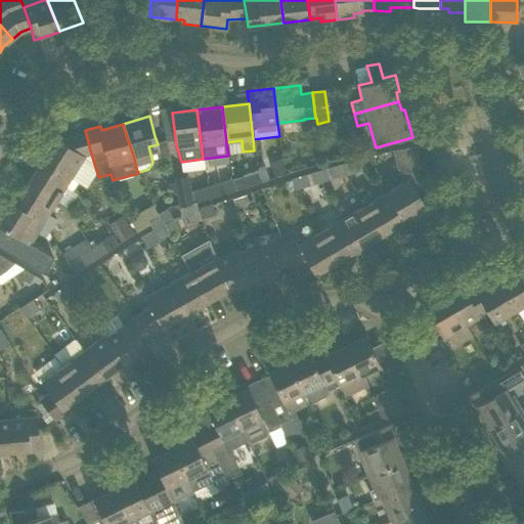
[(85,130),(56,138),(55,137),(41,160),(69,177),(83,156),(91,154),(85,130)]
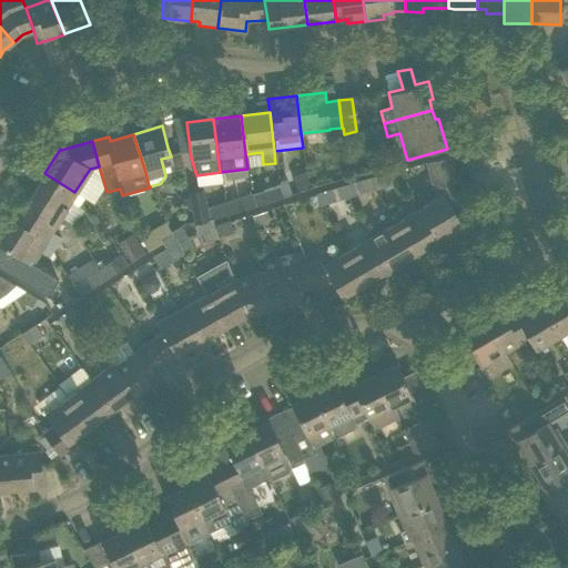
[(435,196),(417,206),(438,241),(446,235),(448,239),(465,230),(445,198),(455,192),(453,183),(456,182),(448,155),(425,162),(435,196)]
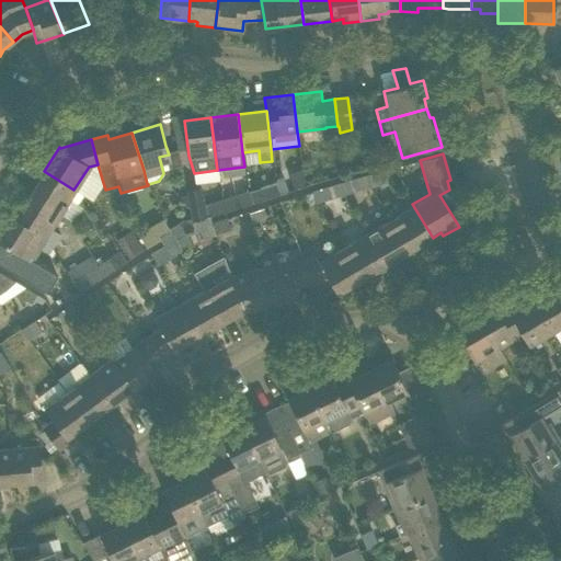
[(302,169),(288,173),(294,190),(307,185),(302,169)]
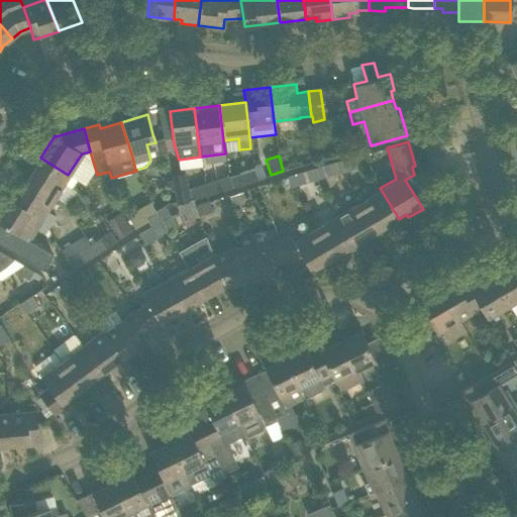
[(338,161),(341,173),(356,169),(353,157),(338,161)]
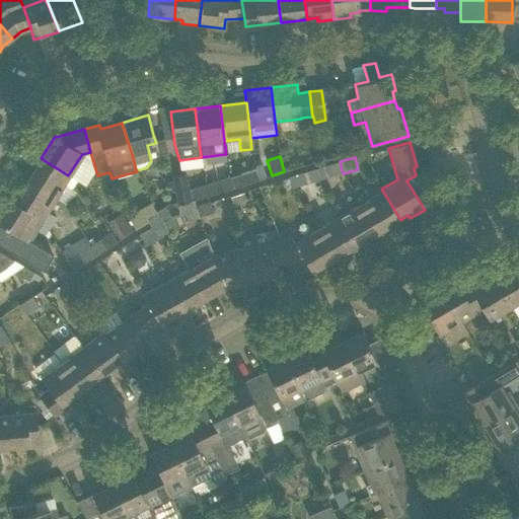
[(34,168),(26,180),(54,198),(61,187),(69,192),(76,180),(68,175),(41,158),(34,168)]
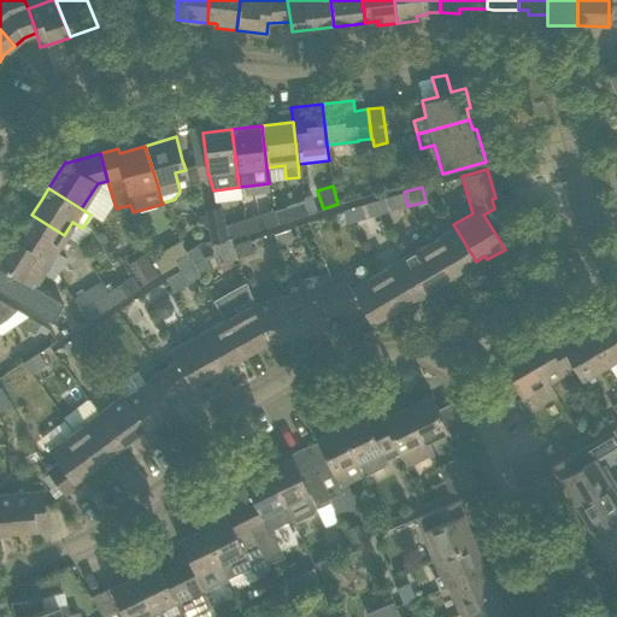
[(391,211),(407,206),(404,192),(387,197),(391,211)]
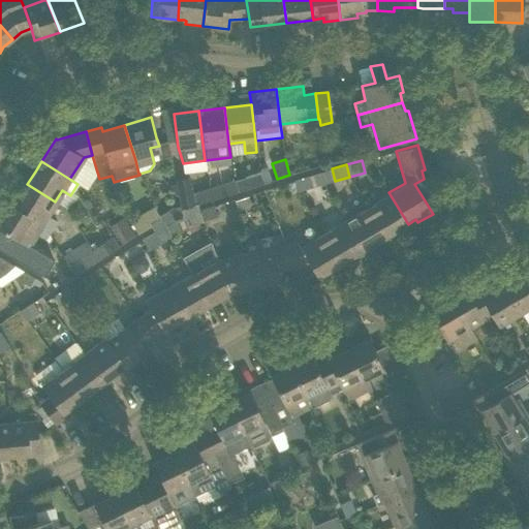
[(267,166),(259,168),(260,172),(263,182),(271,179),(267,166)]
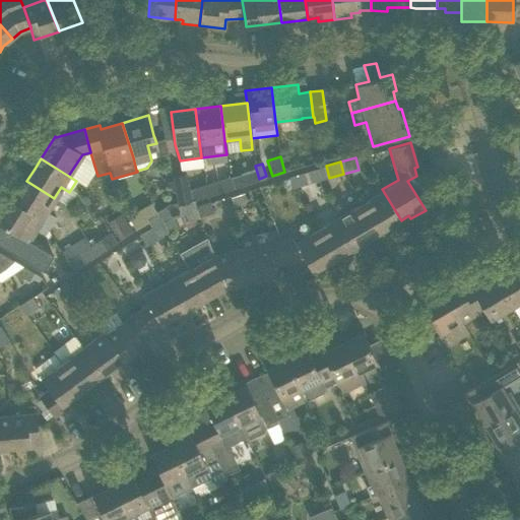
[(256,169),(239,175),(242,185),(259,180),(256,169)]
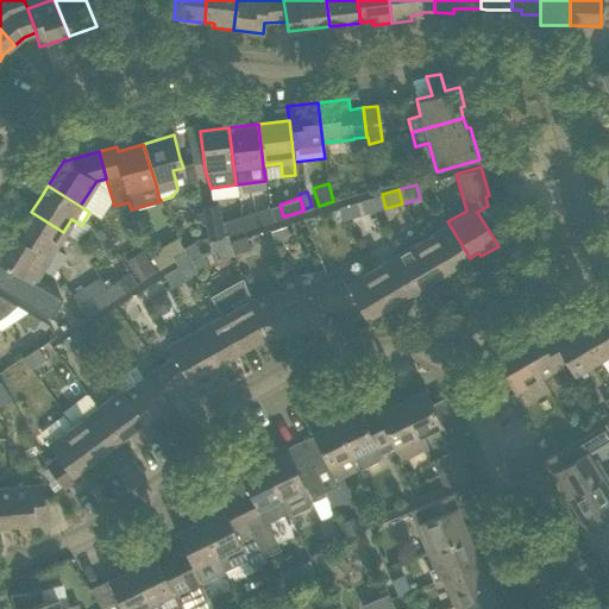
[(339,207),(343,221),(360,215),(356,202),(339,207)]
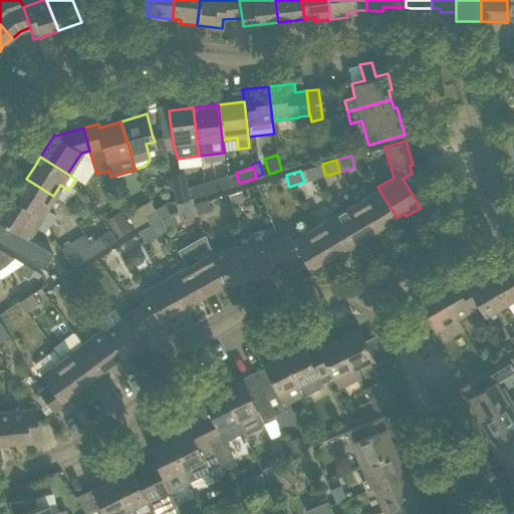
[(184,173),(171,175),(176,201),(177,203),(206,193),(203,183),(187,188),(184,173)]
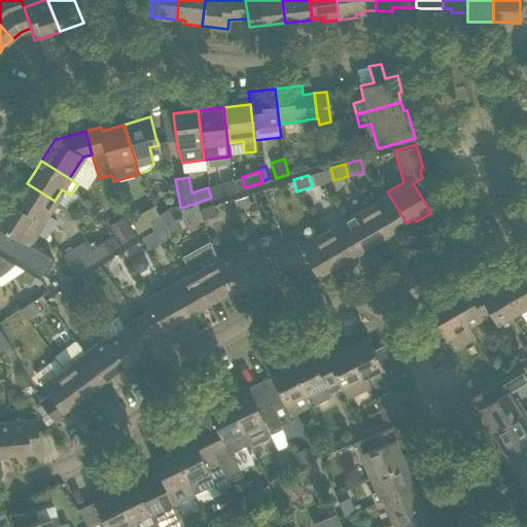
[(211,198),(236,190),(233,179),(208,187),(211,198)]
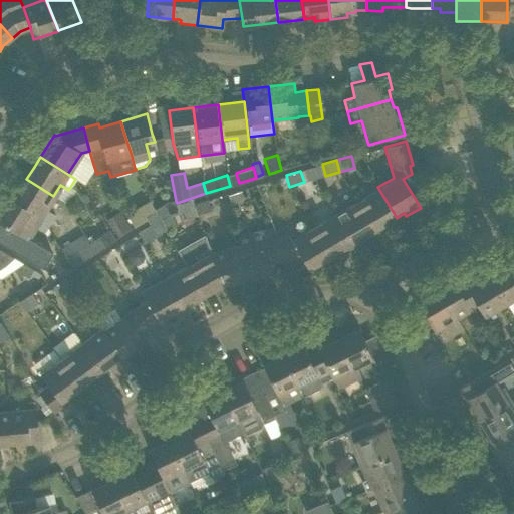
[(14,199),(13,200),(49,223),(55,215),(45,209),(53,196),(26,179),(14,199)]
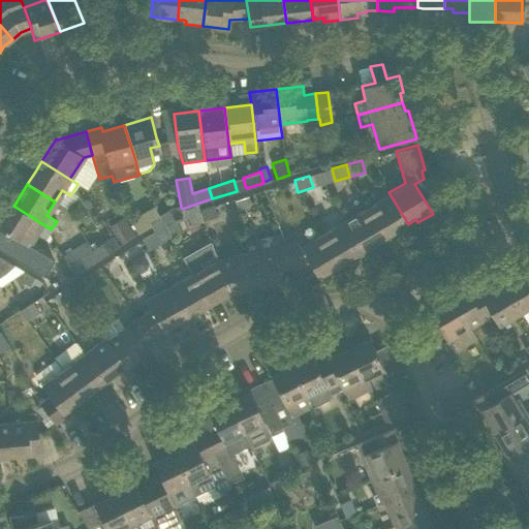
[(385,237),(408,224),(389,192),(367,205),(385,237)]
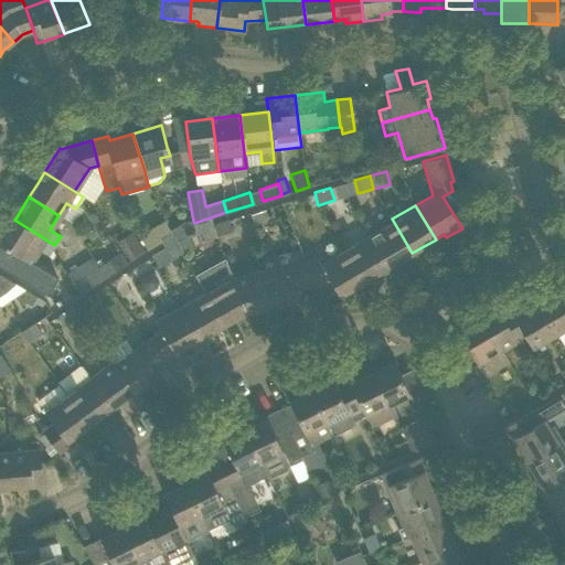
[(266,210),(252,214),(255,228),(259,228),(267,213),(266,210)]
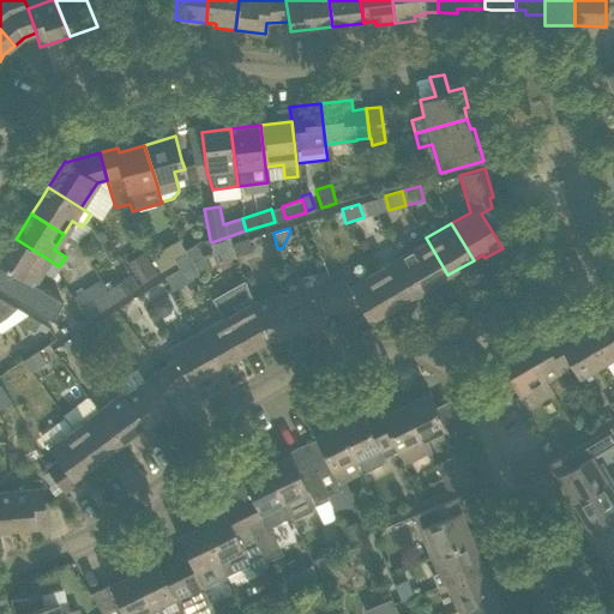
[(419,229),(393,244),(399,254),(421,290),(443,278),(447,275),(426,238),(425,239),(419,229)]
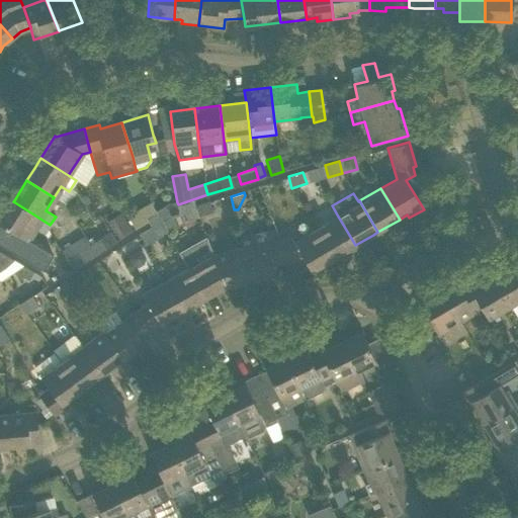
[(3,194),(0,199),(0,223),(5,227),(17,235),(18,234),(25,222),(45,234),(50,225),(13,201),(14,200),(3,194)]
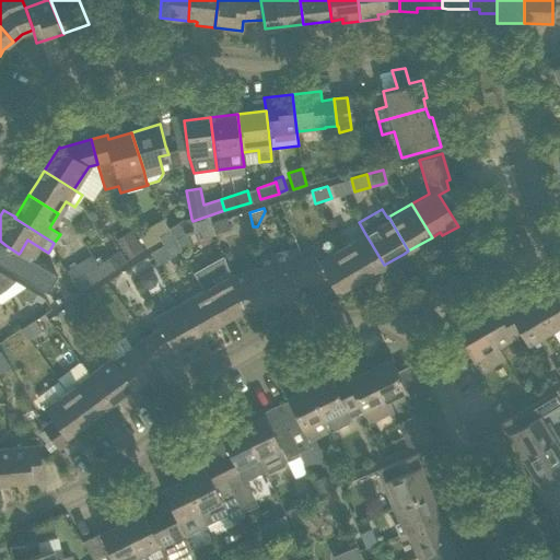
[(210,222),(214,234),(230,230),(226,218),(210,222)]
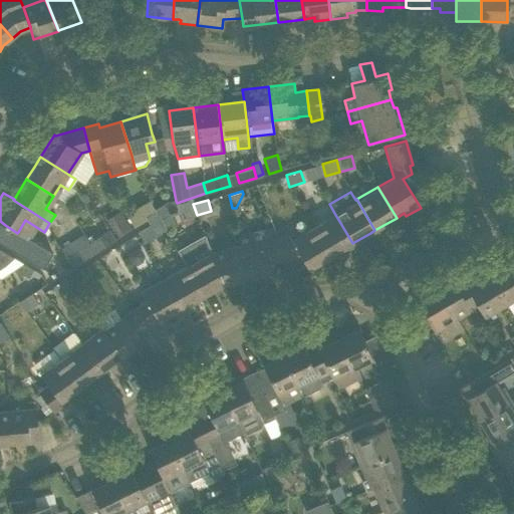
[(163,205),(155,210),(158,215),(161,220),(171,214),(179,209),(177,203),(176,201),(168,203),(163,205)]
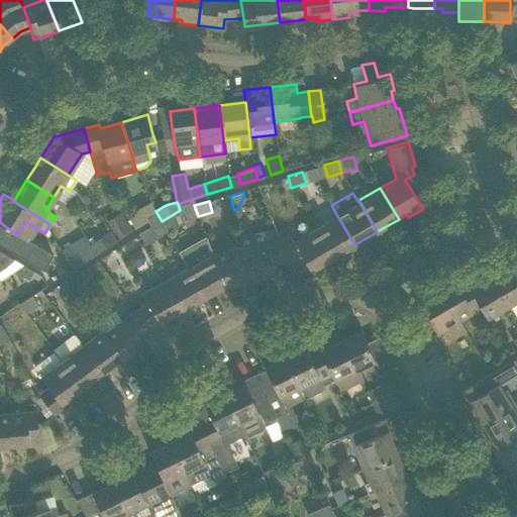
[(156,211),(145,217),(151,227),(162,221),(159,216),(156,211)]
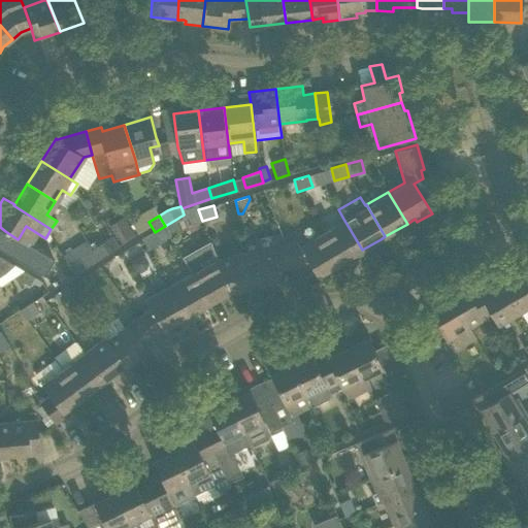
[(339,263),(360,252),(362,250),(343,219),(321,231),(339,263)]
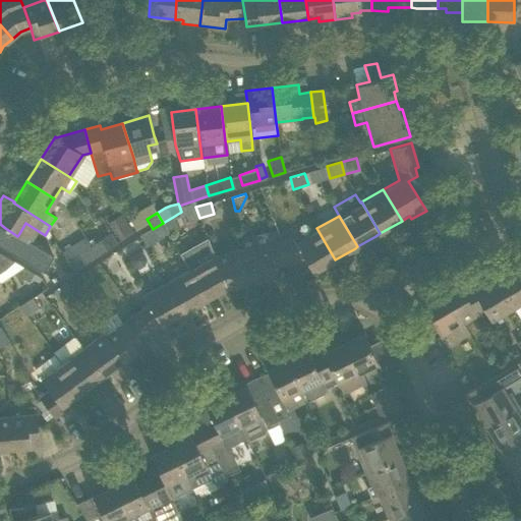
[(173,217),(163,223),(168,233),(178,227),(173,217)]
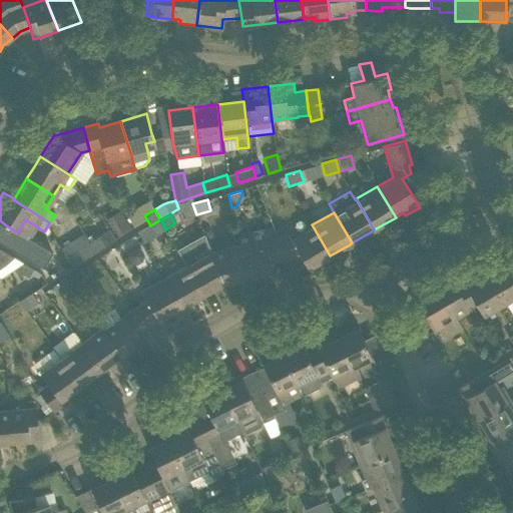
[(124,217),(109,227),(116,237),(130,228),(124,217)]
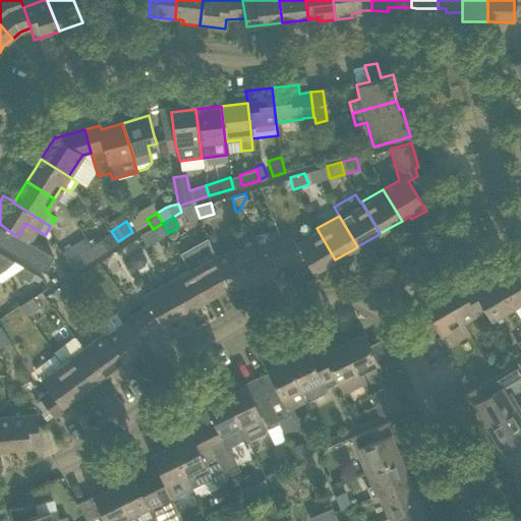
[(163,223),(153,229),(159,239),(168,233),(163,223)]
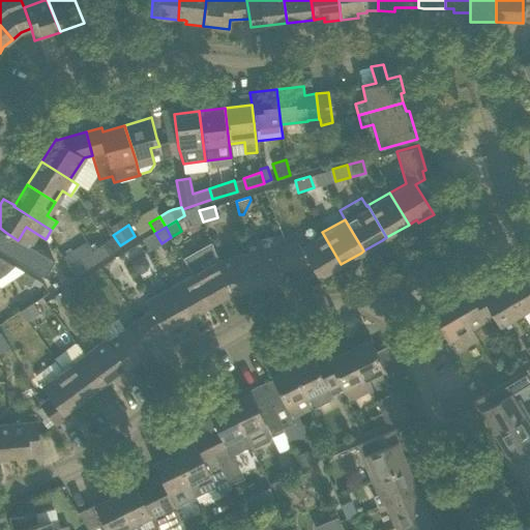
[(54,262),(54,261),(19,239),(18,240),(5,232),(0,240),(0,249),(45,277),(54,262)]
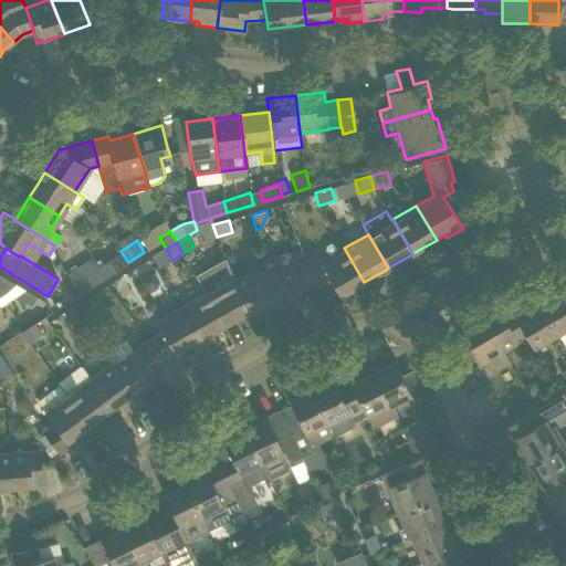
[(318,263),(332,282),(339,296),(364,282),(344,248),(318,263)]
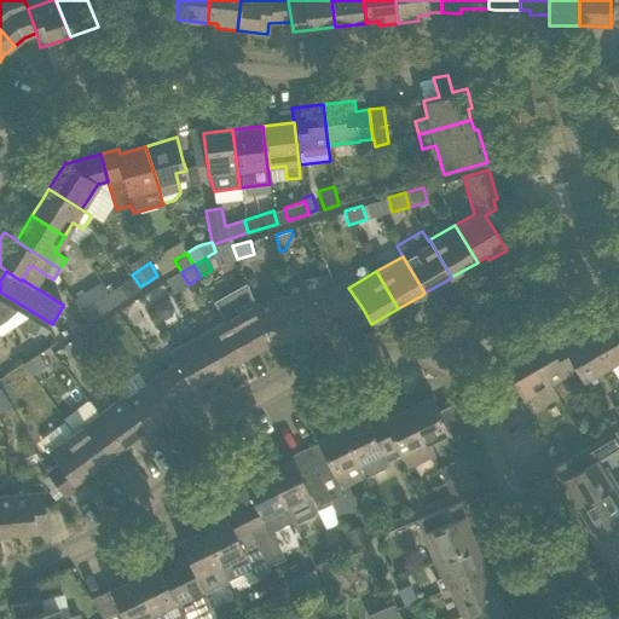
[(132,277),(109,293),(116,304),(140,289),(132,277)]
